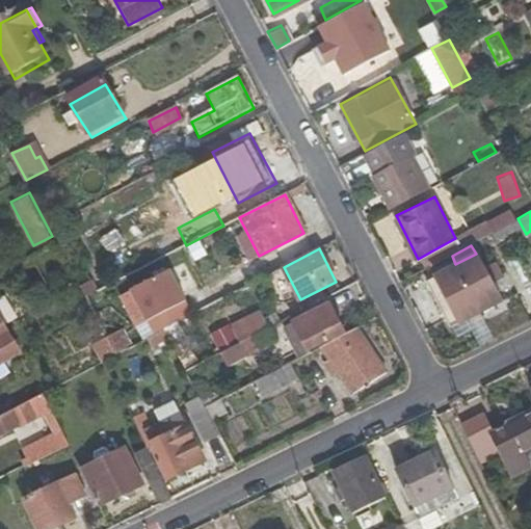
[(426,280),(450,324),(500,299),(476,254),(455,264),(426,280)]
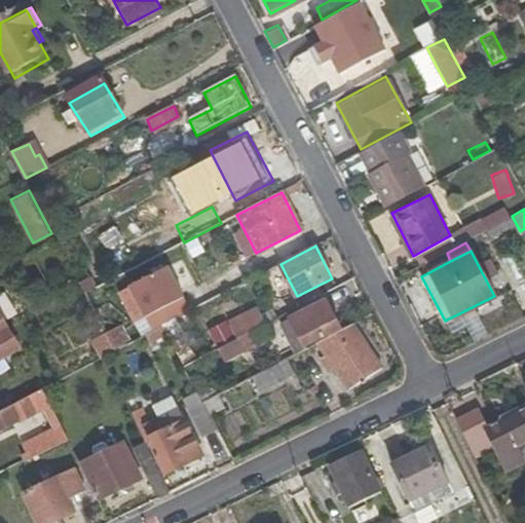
[(512,255),(500,261),(512,281),(522,274),(512,255)]
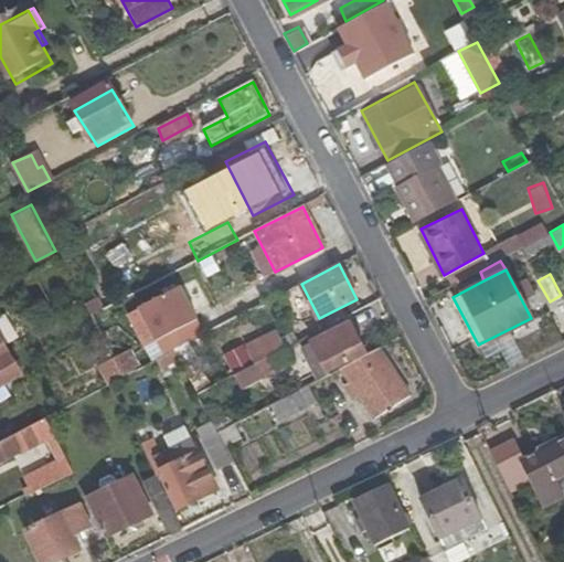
[(156,342),(198,320),(180,287),(139,309),(156,342)]
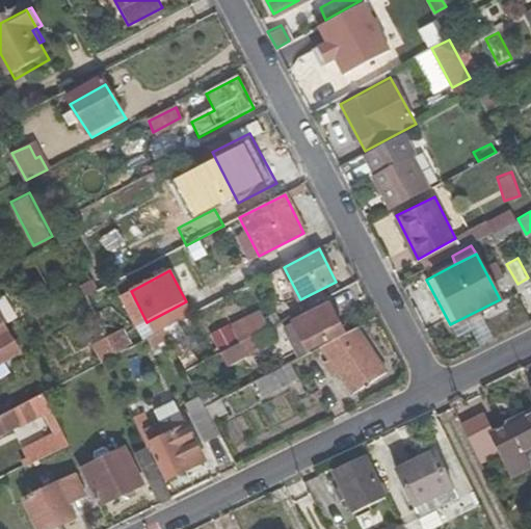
[(275,271),(264,278),(271,291),(282,286),(275,271)]
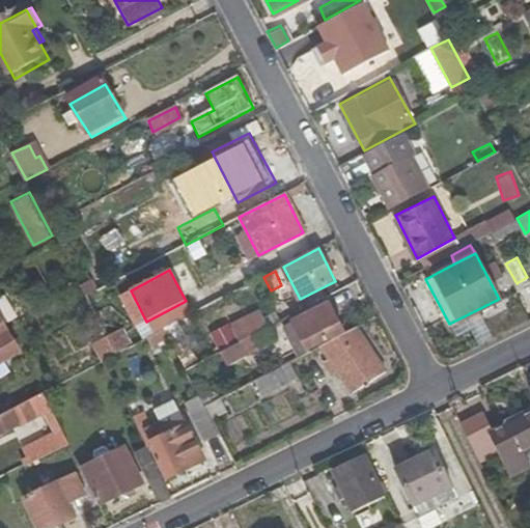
[(86,295),(96,289),(91,280),(81,284),(86,295)]
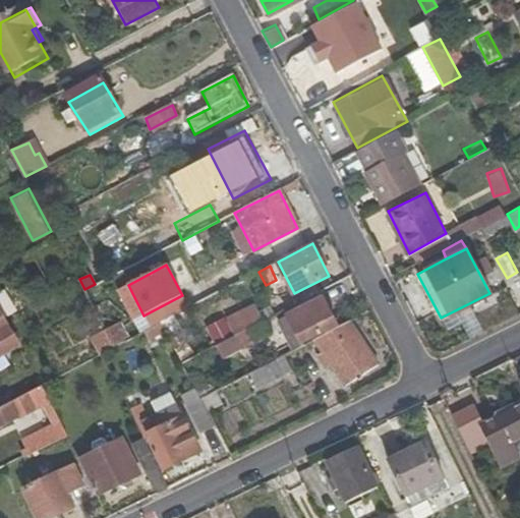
[(292,351),(304,345),(303,342),(338,325),(325,297),(278,321),(292,351)]
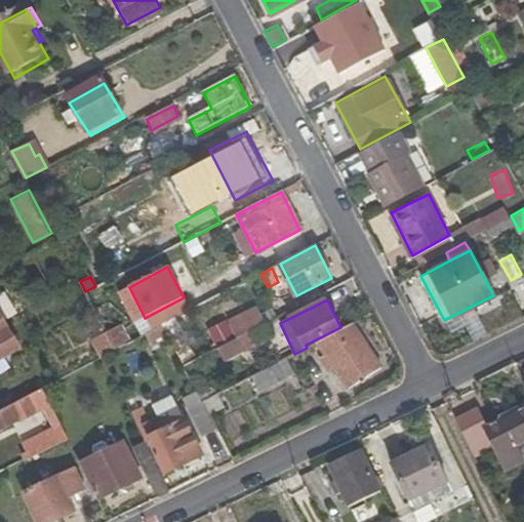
[(108,333),(122,325),(110,303),(95,310),(108,333)]
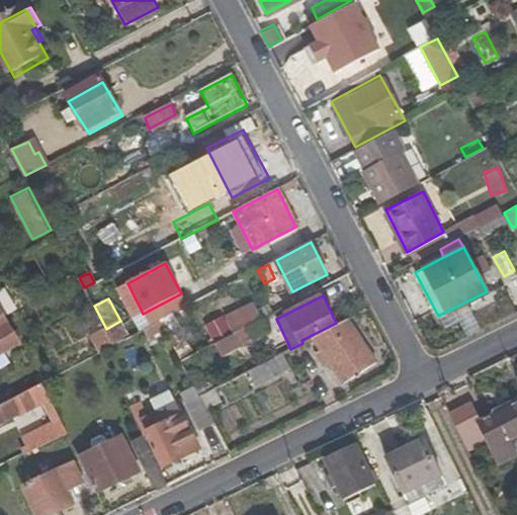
[(242,329),(264,317),(260,308),(237,318),(242,329)]
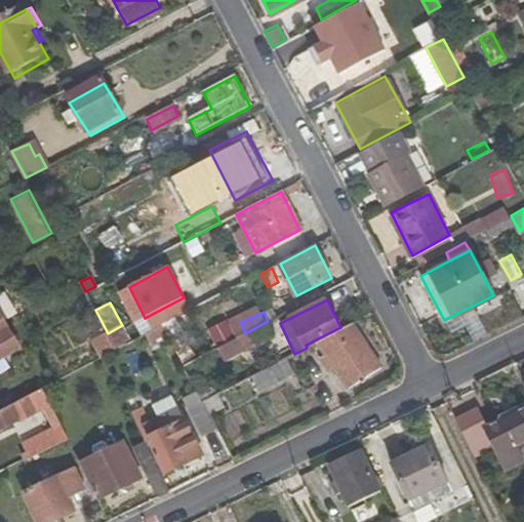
[(0,355),(17,346),(0,313),(0,355)]
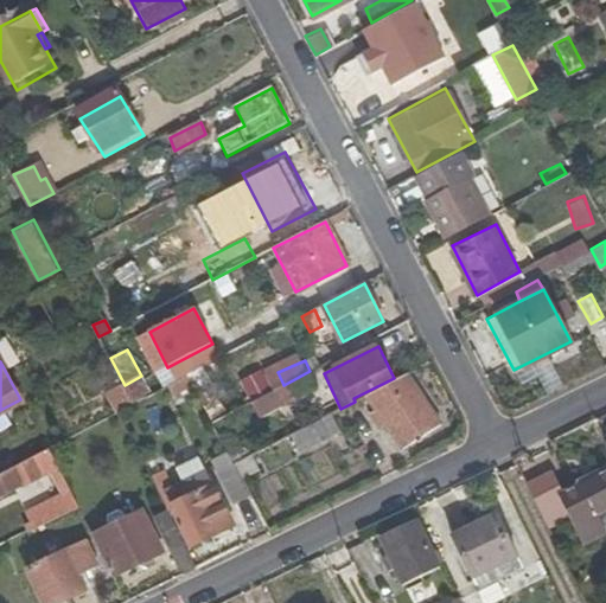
[(284,385),(276,387),(285,402),(316,385),(310,371),(284,385)]
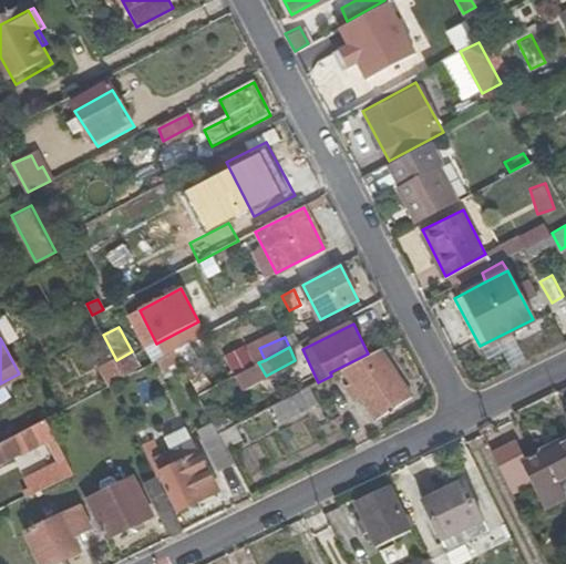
[(165,373),(184,365),(176,350),(158,360),(165,373)]
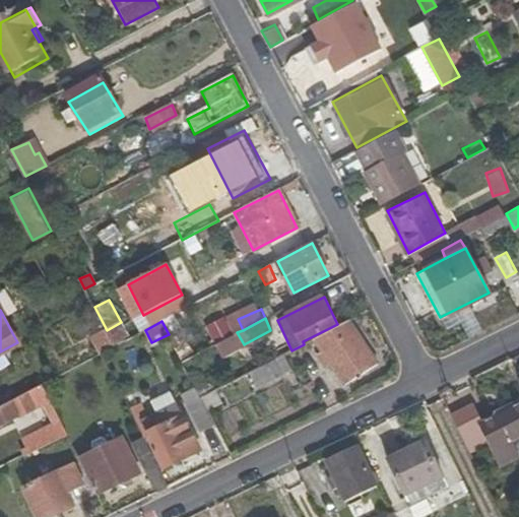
[(346,385),(379,366),(349,321),(315,338),(326,353),(320,357),(326,367),(333,364),(346,385)]
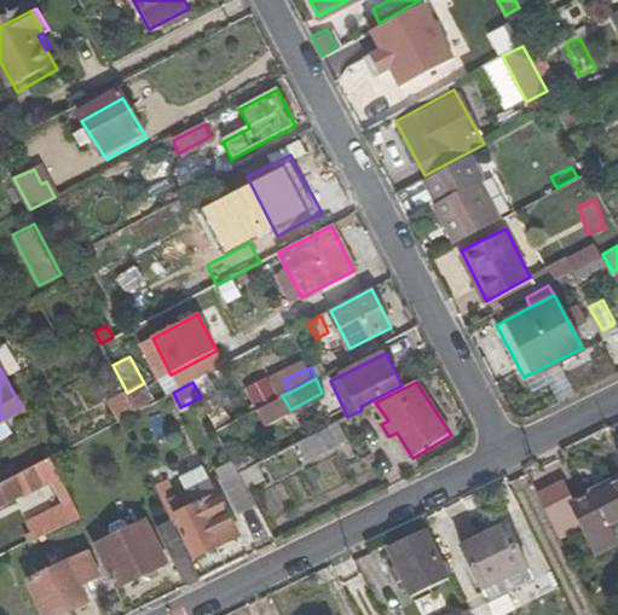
[(154,402),(144,383),(127,393),(137,411),(154,402)]
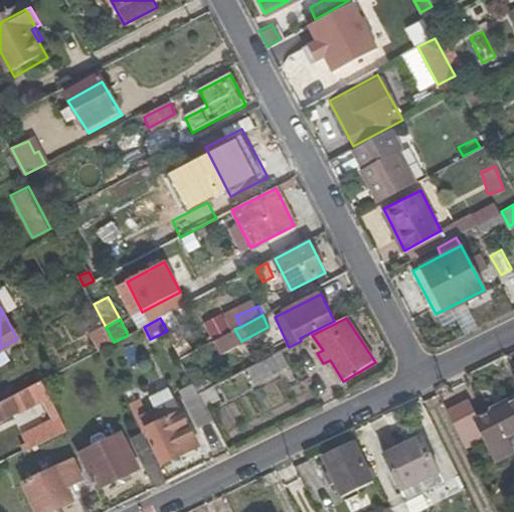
[(253,382),(288,366),(281,351),(246,368),(253,382)]
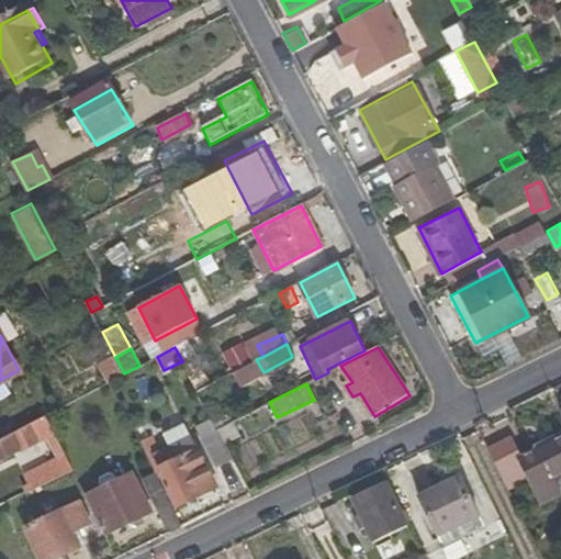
[(24,492),(73,470),(45,415),(0,437),(0,461),(12,456),(15,464),(23,461),(20,451),(44,439),(53,459),(22,473),(27,484),(22,487),(24,492)]
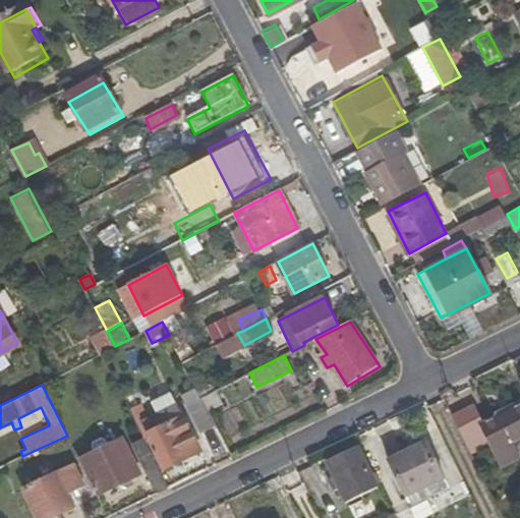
[(200,397),(196,388),(182,394),(200,430),(215,423),(200,397)]
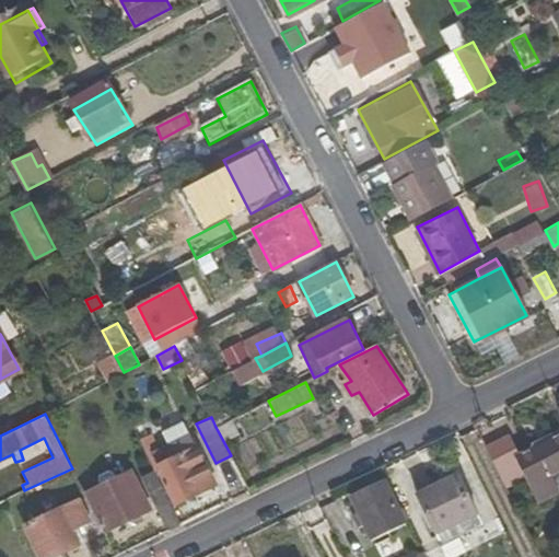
[(156,449),(142,420),(131,426),(153,468),(156,475),(162,473),(177,501),(212,483),(187,433),(156,449)]
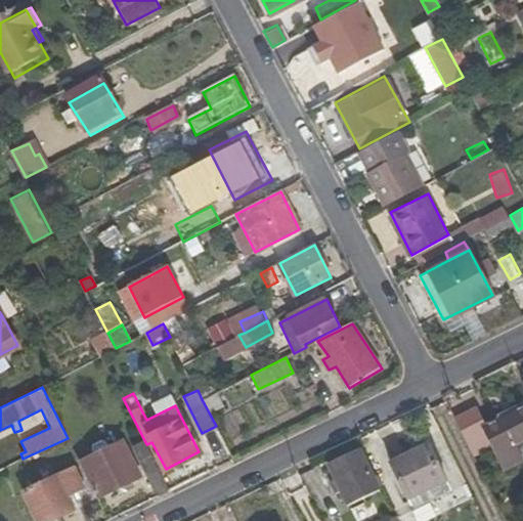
[(504,468),(522,459),(522,407),(482,428),(504,468)]
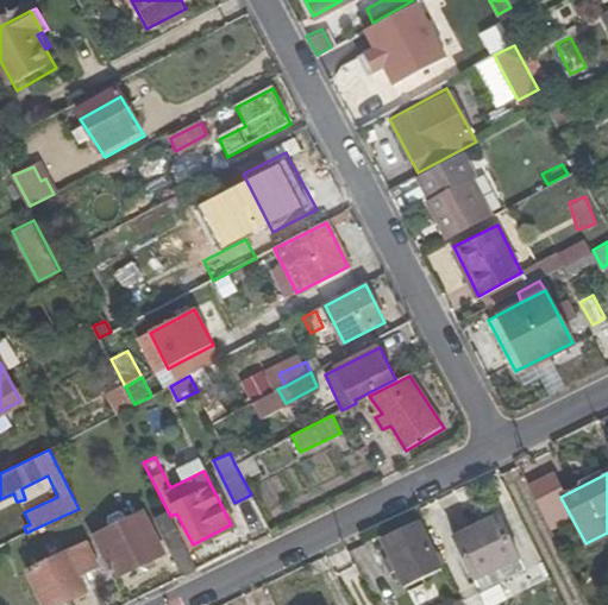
[(181,575),(198,567),(170,516),(167,509),(151,516),(181,575)]
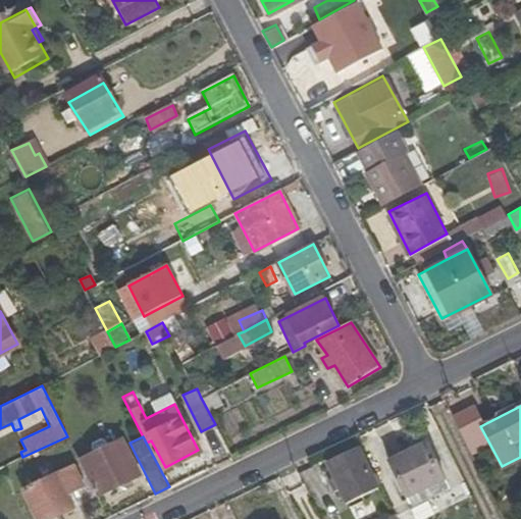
[(81,458),(98,492),(139,472),(121,437),(90,454),(81,458)]
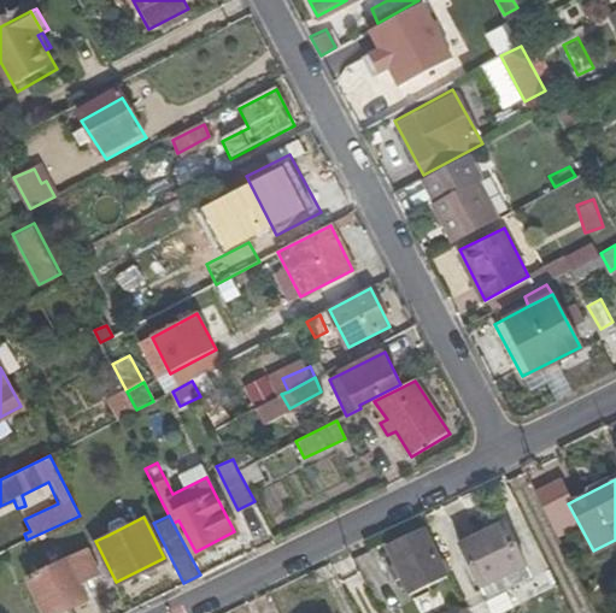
[(95,541),(106,536),(98,518),(84,524),(93,542),(95,541)]
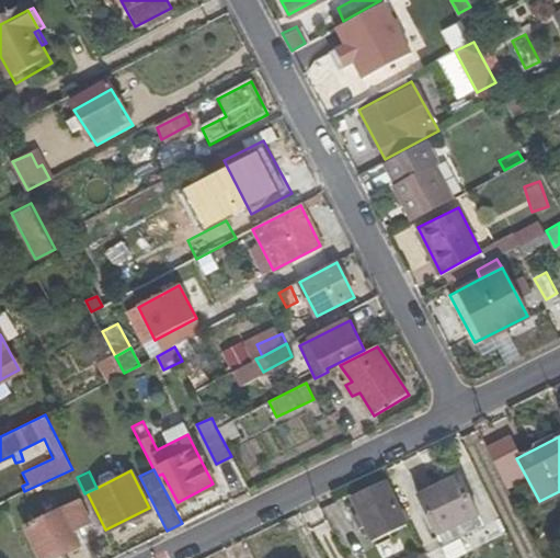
[(476,514),(457,476),(418,496),(435,534),(476,514)]
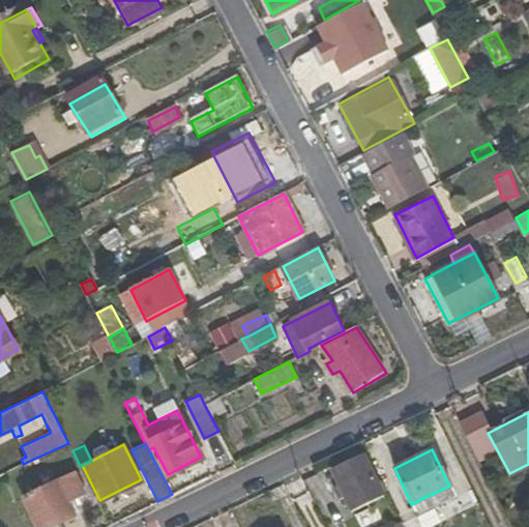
[(383,492),(362,451),(349,460),(333,467),(355,506),(383,492)]
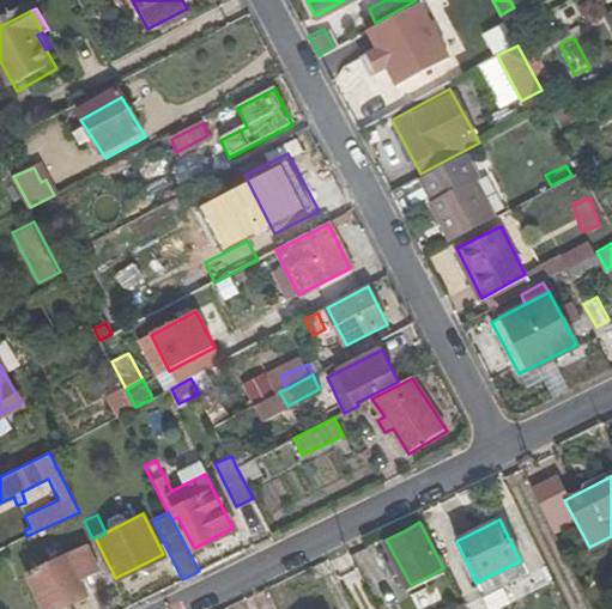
[(95,565),(83,542),(24,571),(41,608),(49,608),(84,592),(76,574),(95,565)]
